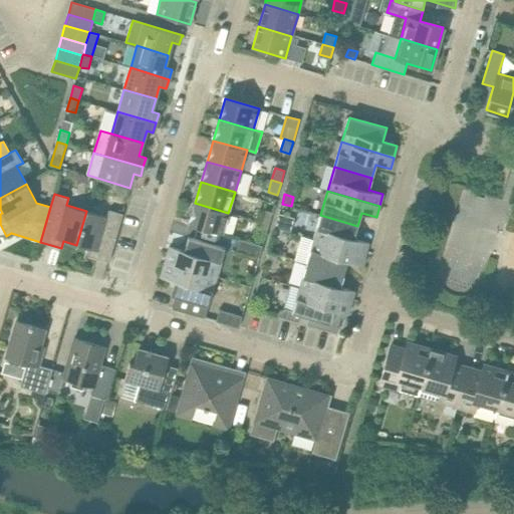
[(228,213),(195,203),(189,224),(222,234),(228,213)]
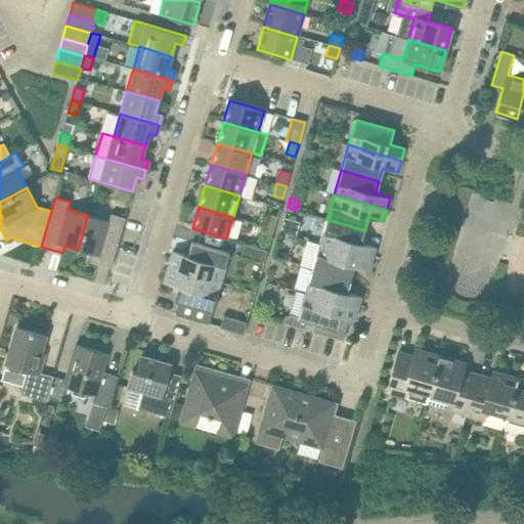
[(112,267),(125,218),(111,214),(108,221),(88,215),(78,250),(91,254),(89,261),(112,267)]
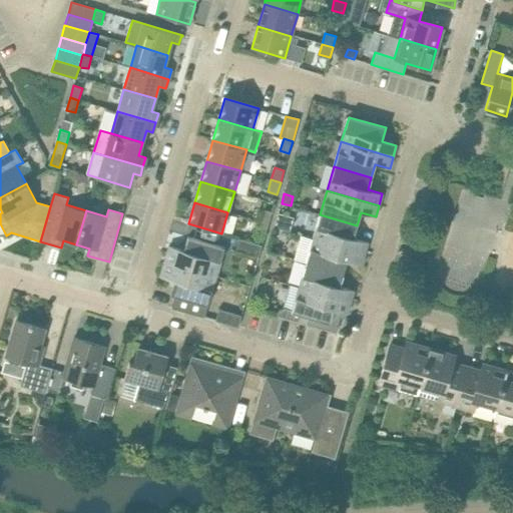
[(272,211),(263,209),(259,221),(269,223),(272,211)]
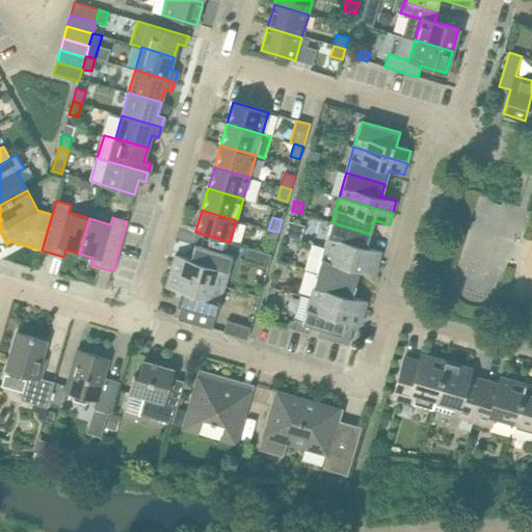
[(290,221),(286,235),(300,239),(304,225),(290,221)]
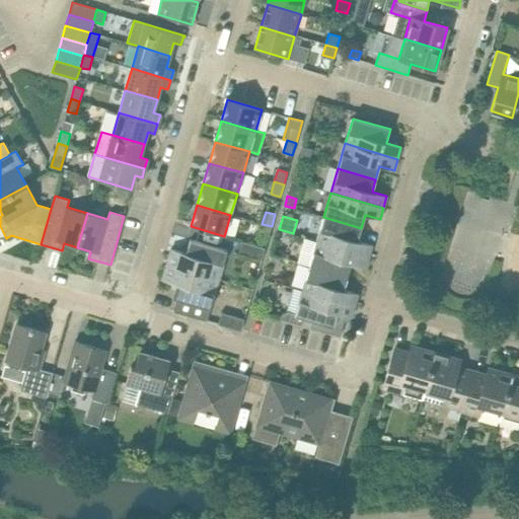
[(358,241),(361,228),(323,217),(316,241),(369,256),(372,245),(358,241)]
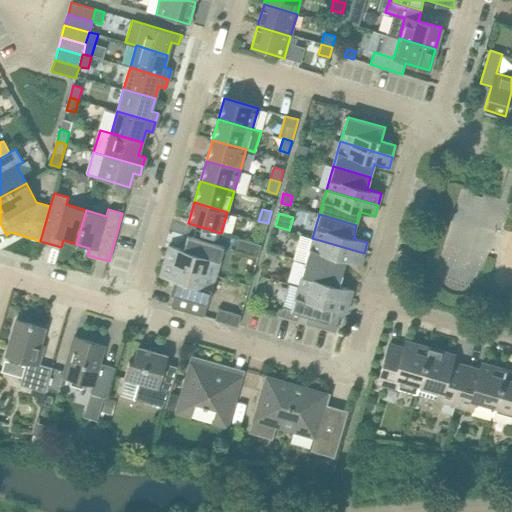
[(264,236),(268,223),(258,221),(255,233),(264,236)]
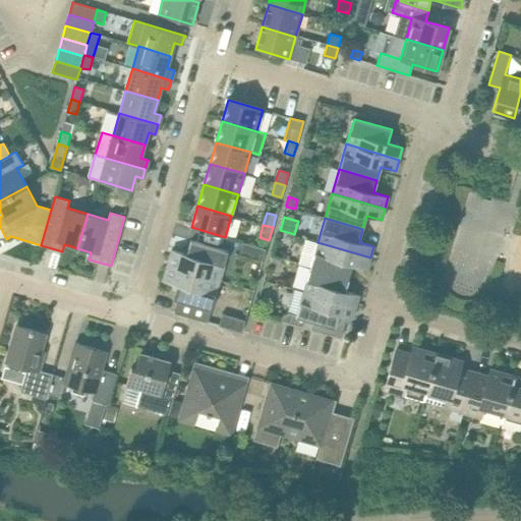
[(228,251),(190,240),(186,254),(172,249),(167,266),(220,281),(228,251)]
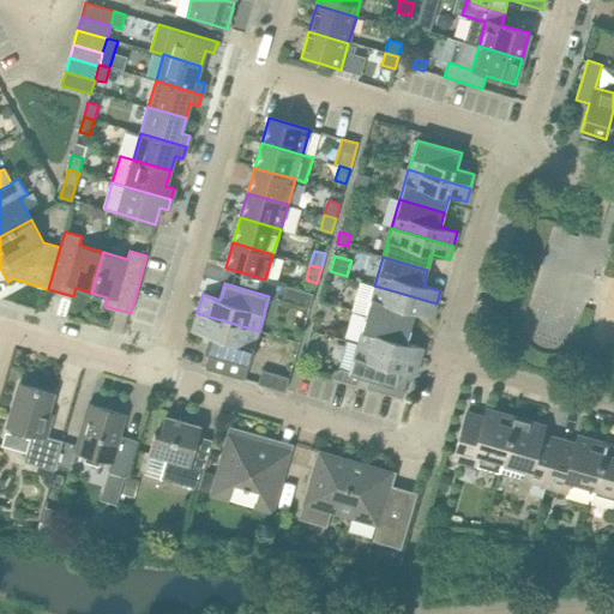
[(282,299),(309,307),(313,294),(286,286),(282,299)]
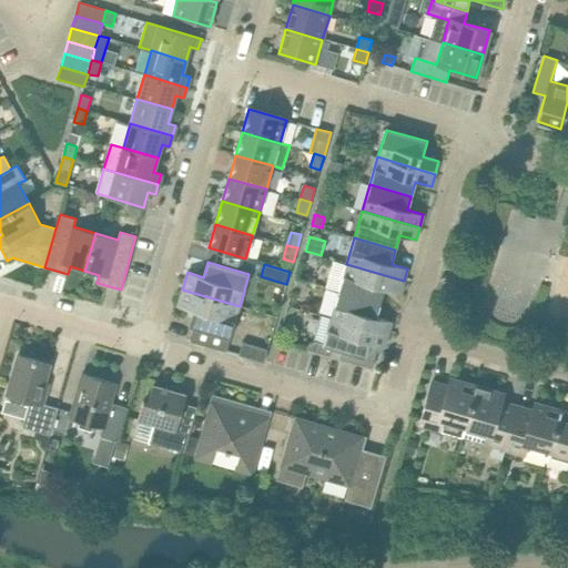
[(399,294),(404,281),(346,264),(338,291),(379,303),(384,288),(399,294)]
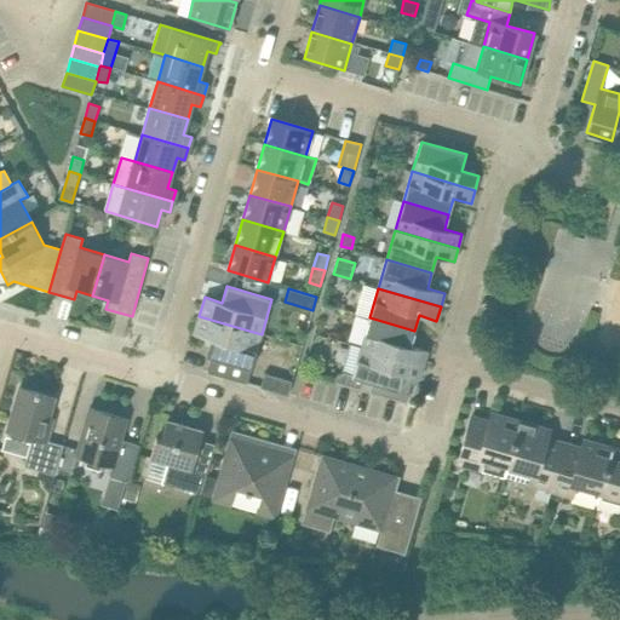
[(262,334),(199,316),(194,334),(211,339),(206,356),(211,357),(207,372),(247,384),(262,334)]
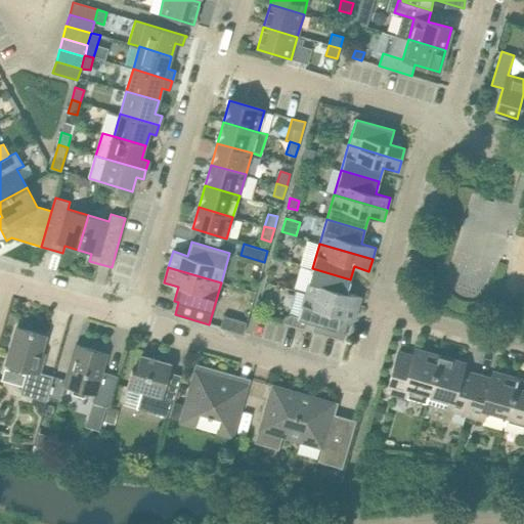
[(347,293),(350,279),(312,268),(305,294),(358,309),(361,297),(347,293)]
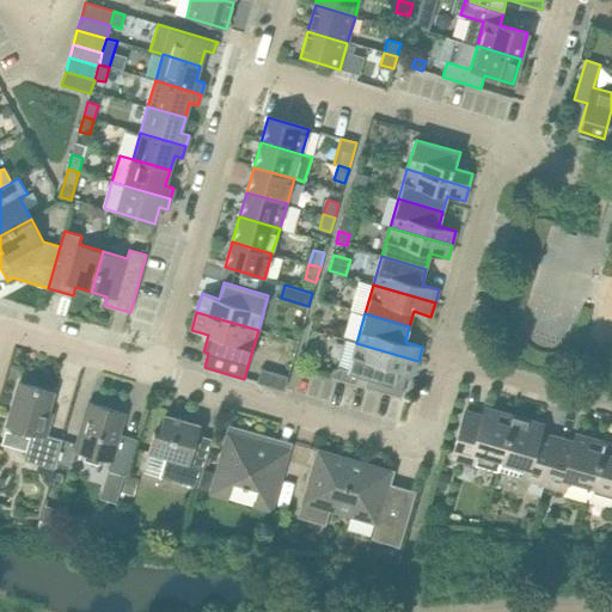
[(415,374),(418,361),(356,343),(349,369),(338,367),(332,369),(330,375),(356,384),(359,375),(368,378),(366,386),(401,397),(408,373),(415,374)]
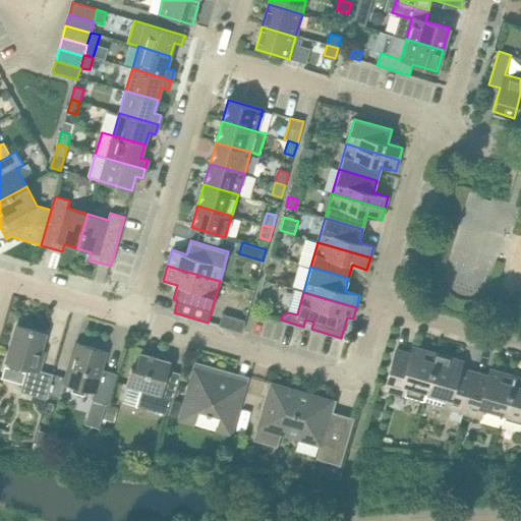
[(242,332),(245,321),(222,313),(219,326),(242,332)]
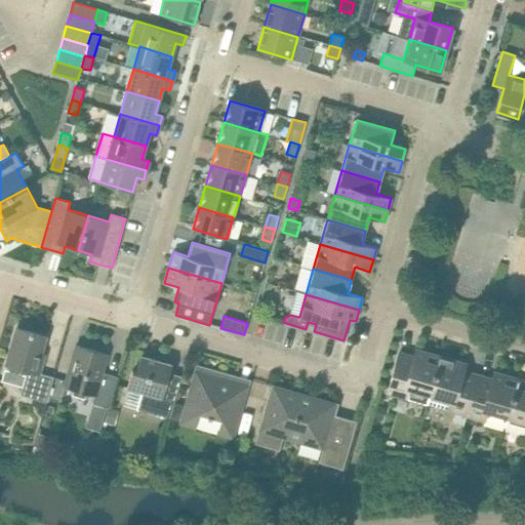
[(21,395),(46,402),(53,377),(39,373),(42,364),(38,363),(46,336),(16,328),(6,364),(27,370),(21,395)]
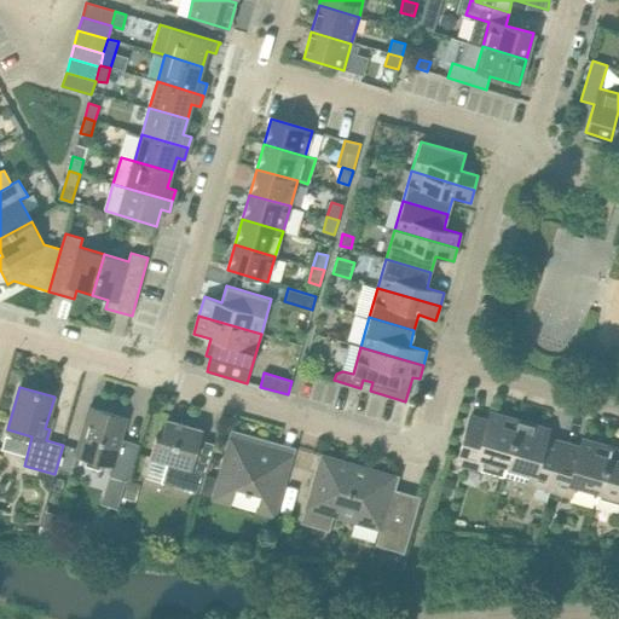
[(127,418),(90,406),(75,455),(111,466),(109,475),(128,481),(139,444),(121,439),(127,418)]
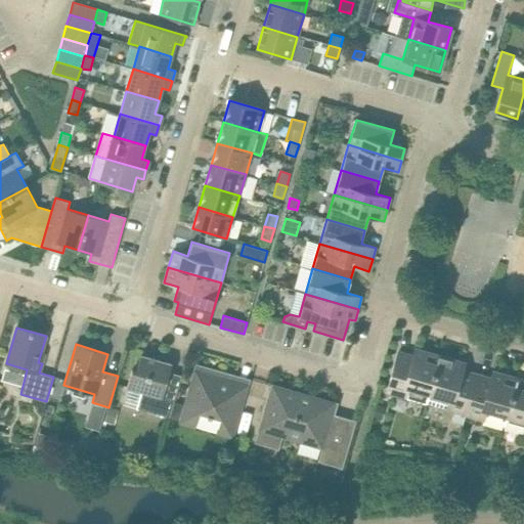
[(426,403),(440,356),(415,349),(412,356),(398,351),(387,392),(426,403)]
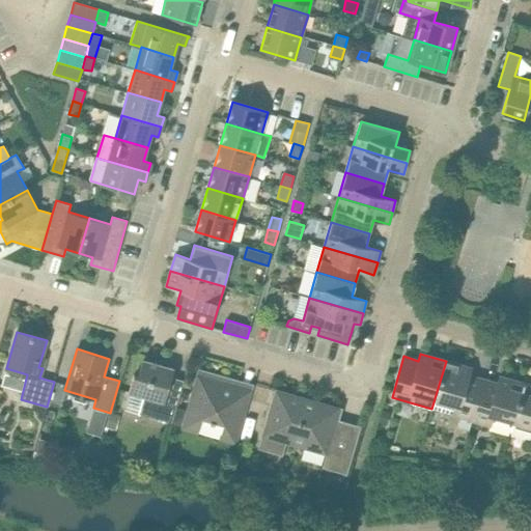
[(138,375),(134,374),(129,392),(144,396),(139,414),(171,423),(184,381),(171,376),(174,369),(142,360),(138,375)]
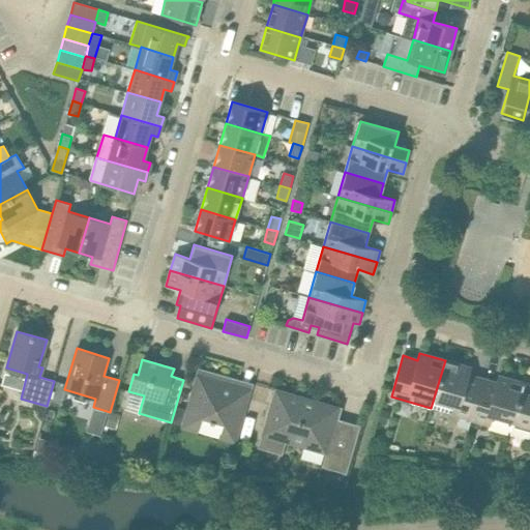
[(470,367),(445,360),(431,408),(461,416),(458,427),(467,429),(470,419),(482,379),(468,375),(470,367)]
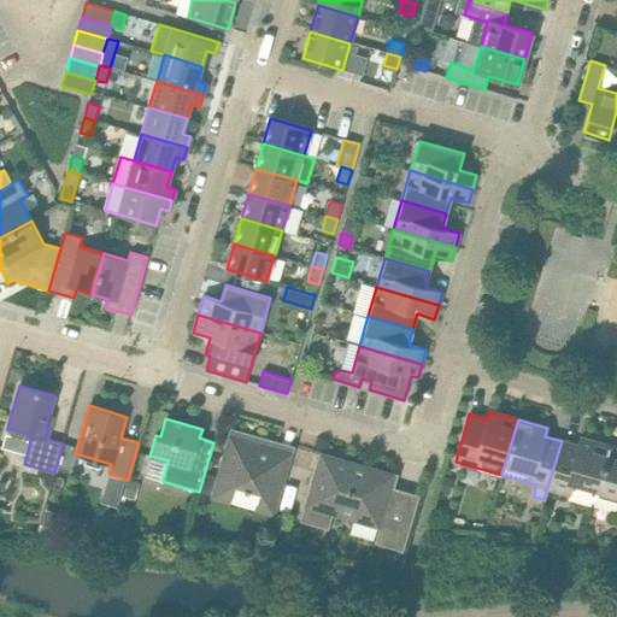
[(291,454),(230,436),(213,497),(230,501),(235,485),(260,492),(256,509),(272,513),(291,454)]
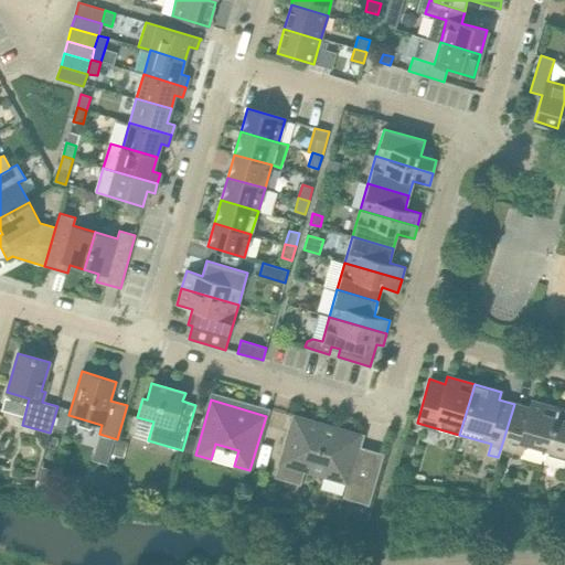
[(546,449),(558,408),(531,401),(529,408),(514,404),(501,447),(521,452),(524,443),(546,449)]
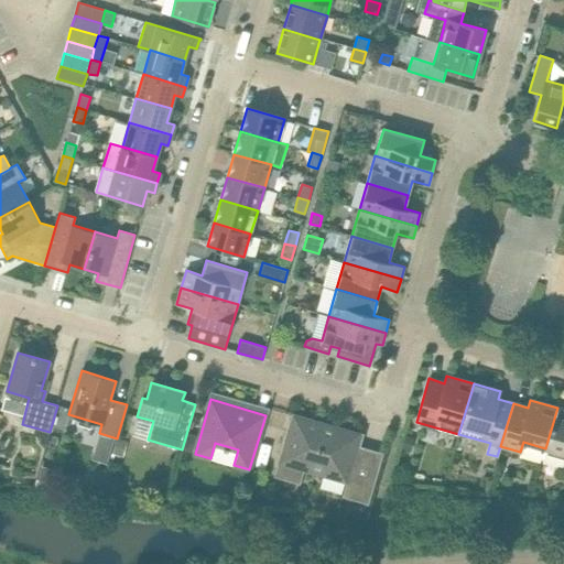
[(563,409),(557,408),(545,448),(563,453),(563,409)]
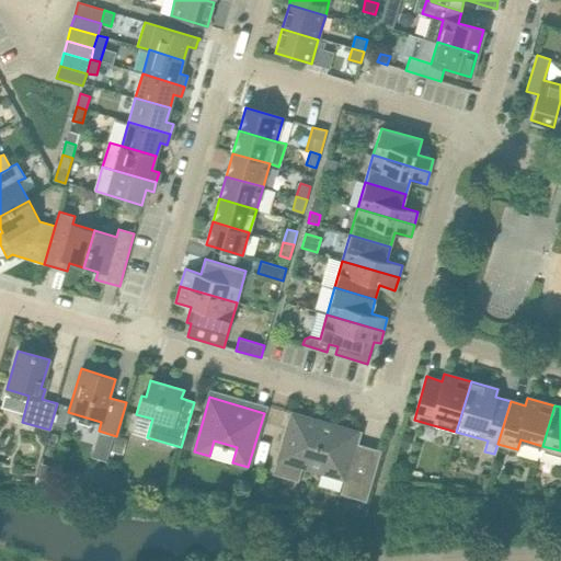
[(358,431),(292,412),(274,472),(297,480),(300,467),(345,480),(342,492),(365,500),(379,450),(355,444),(358,431)]
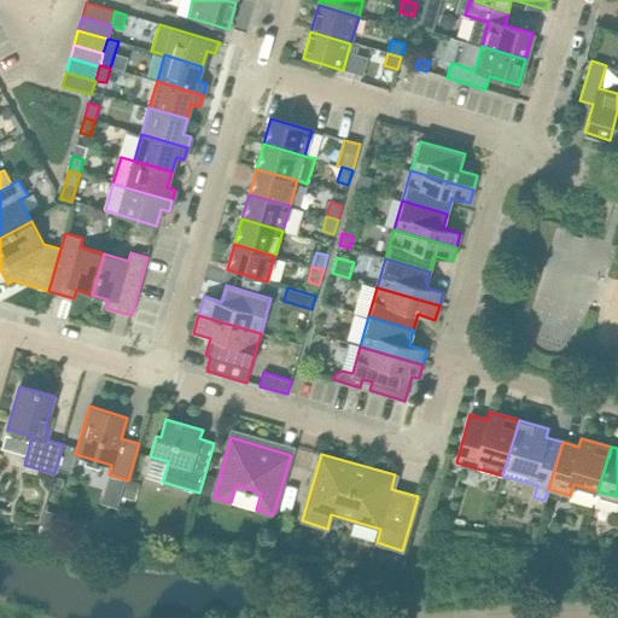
[(45,508),(40,525),(57,530),(62,513),(45,508)]
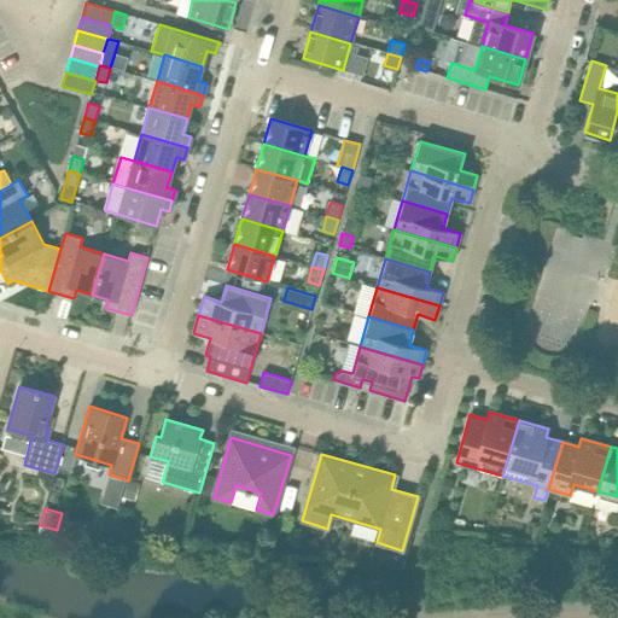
[(384,554),(383,566),(397,567),(402,567),(406,555),(384,554)]
